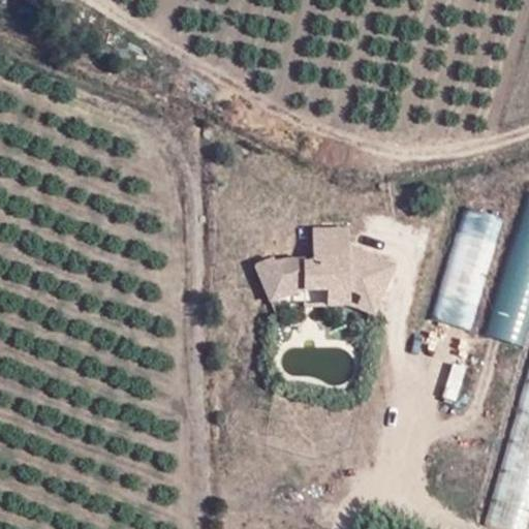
[(162,0),(124,0),(159,10),(162,0)]
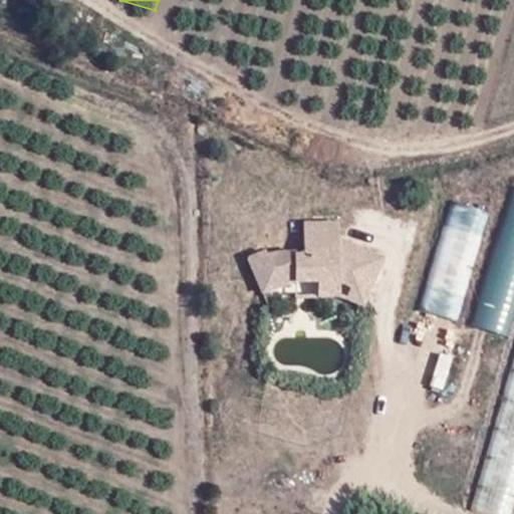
[(492,213),(447,200),(415,308),(459,321),(492,213)]
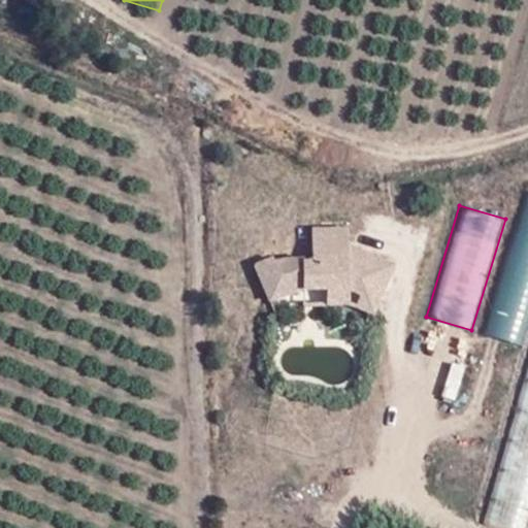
[(252,264),(273,309),(303,290),(329,291),(329,304),(351,304),(349,290),(362,292),(376,310),(393,261),(351,240),(351,227),(310,225),(311,255),(274,255),(252,264)]
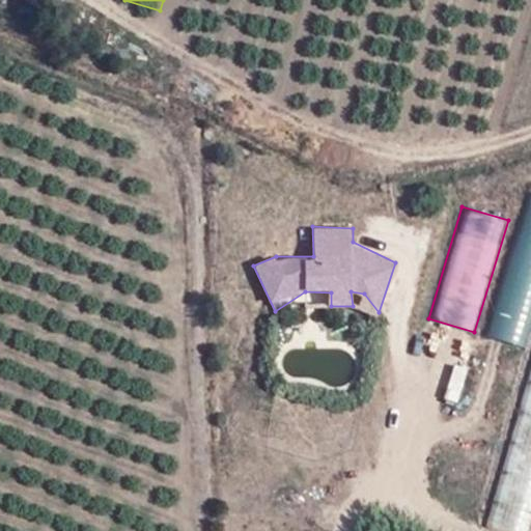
[(457,400),(467,367),(453,363),(444,396),(457,400)]
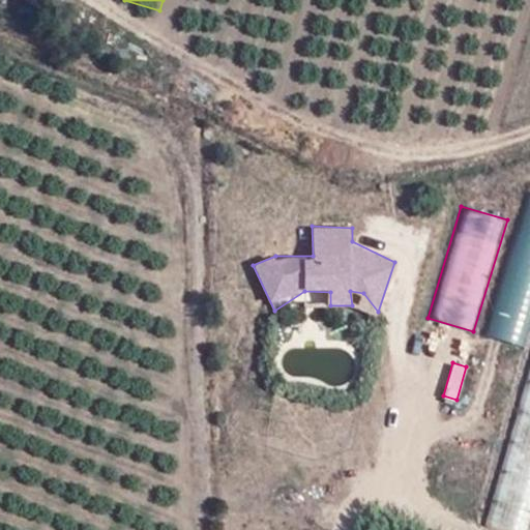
[(526,529),(529,518),(529,365),(487,516),(525,529),(526,529)]
